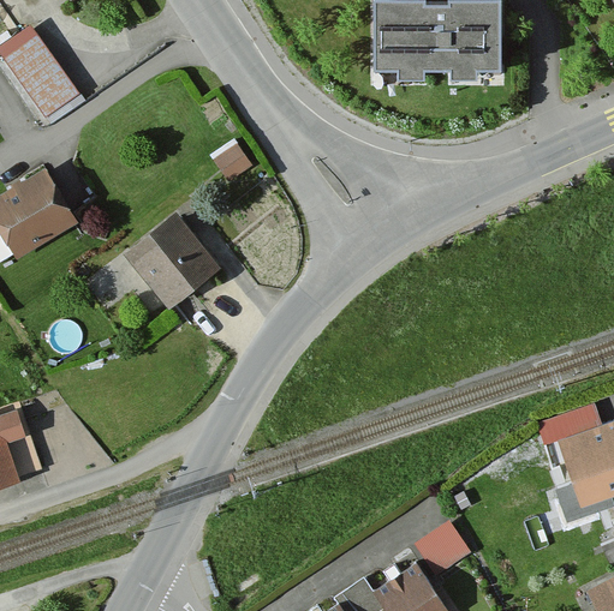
[(507,73),(507,0),(454,0),(454,5),(434,5),(434,1),(379,0),(379,72),(404,72),(404,79),(431,79),(431,72),(459,72),(459,81),(487,81),(487,73),(507,73)]
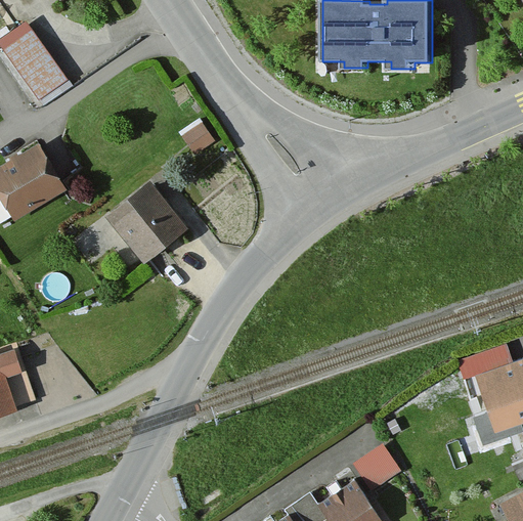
[(64,79),(25,27),(0,44),(0,47),(38,98),(64,79)]
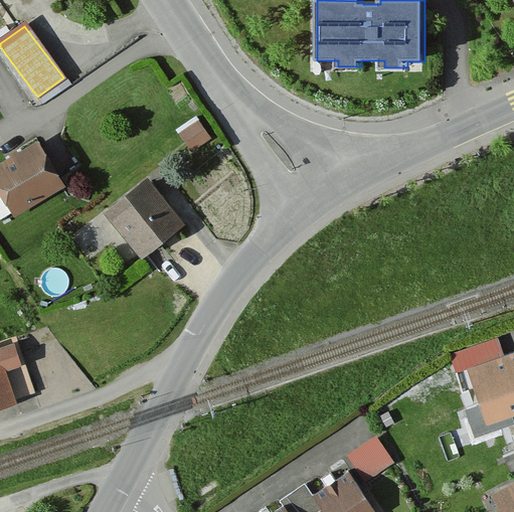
[(206,142),(196,123),(178,132),(189,151),(206,142)]
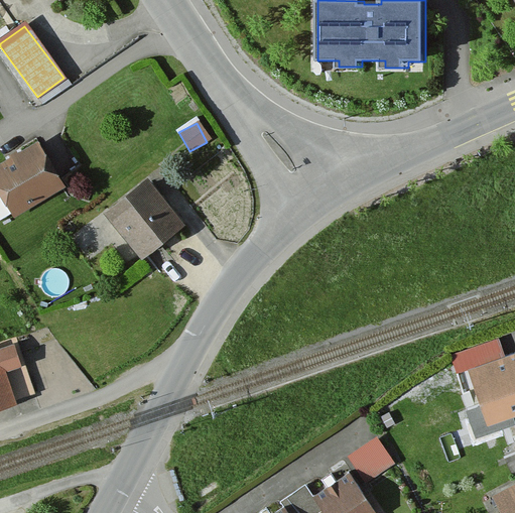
[(63,183),(37,141),(0,163),(0,197),(12,216),(63,183)]
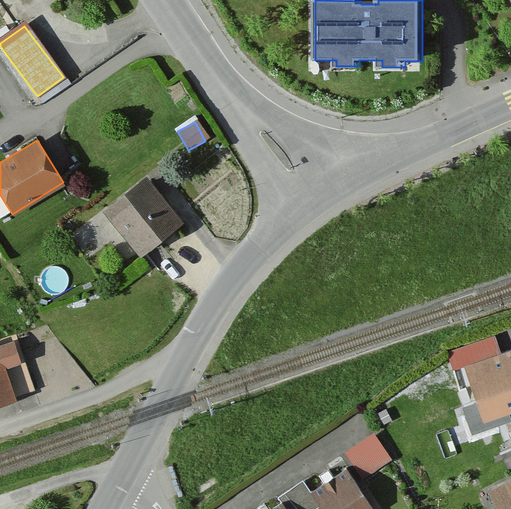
[(181,221),(144,176),(100,212),(138,257),(181,221)]
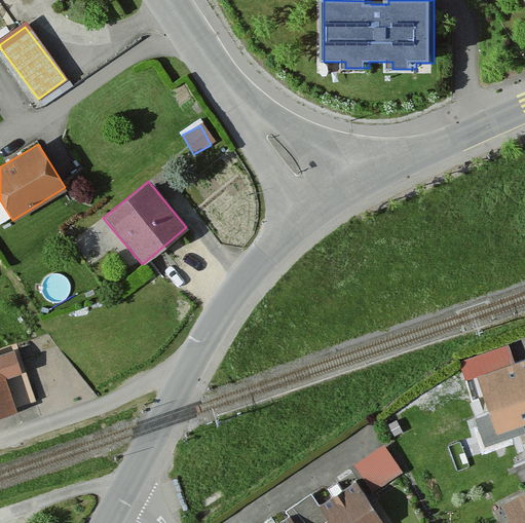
[(0,415),(16,410),(6,375),(19,371),(12,351),(0,356),(0,415)]
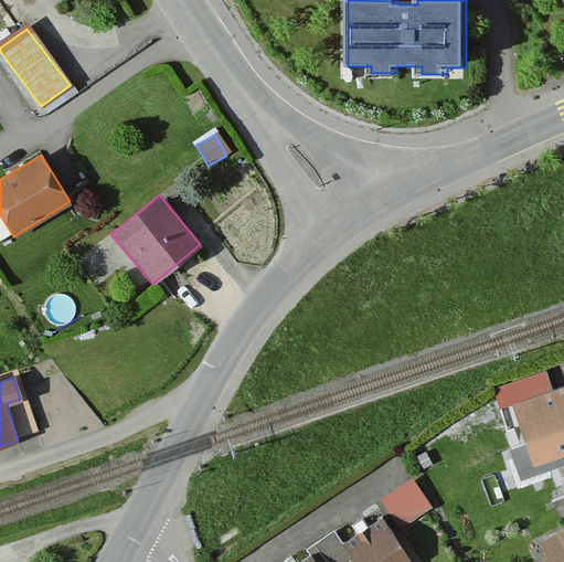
[(563,452),(563,386),(512,406),(534,463),(563,452)]
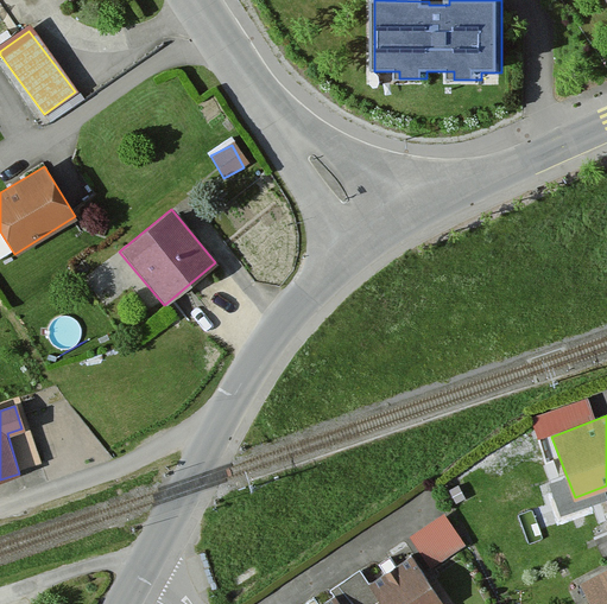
[(461,545),(441,516),(409,538),(430,567),(461,545)]
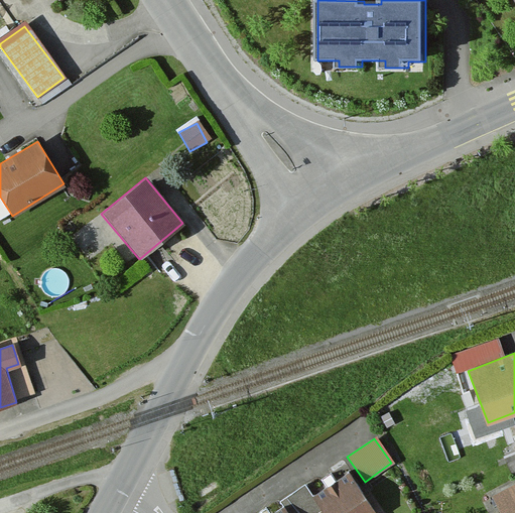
[(349,472),(314,496),(324,508),(326,512),(375,512),(378,511),(349,472)]
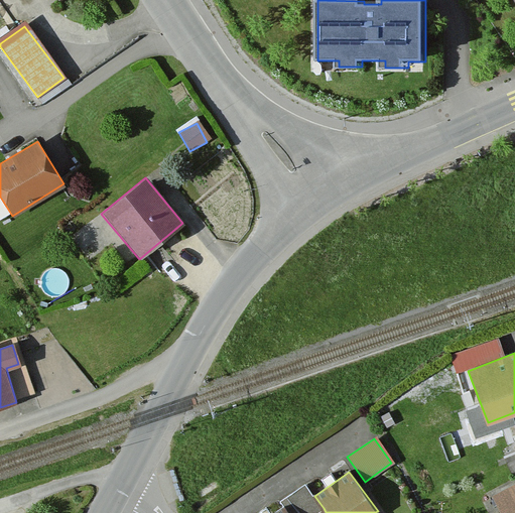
[(316,512),(324,508),(314,496),(304,483),(279,502),(282,506),(287,512),(316,512)]
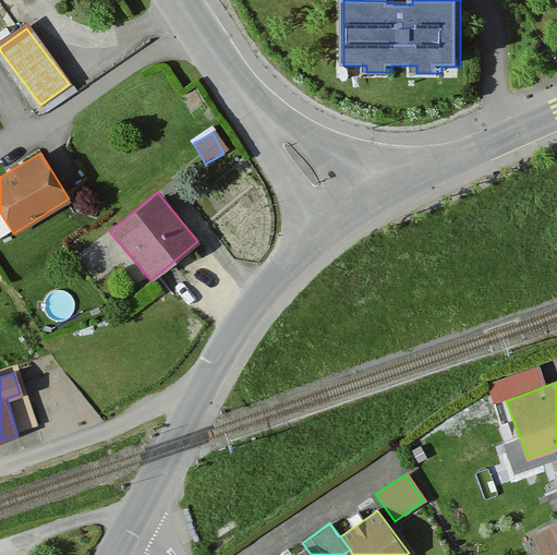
[(556,554),(556,522),(532,537),(542,554),(556,554)]
